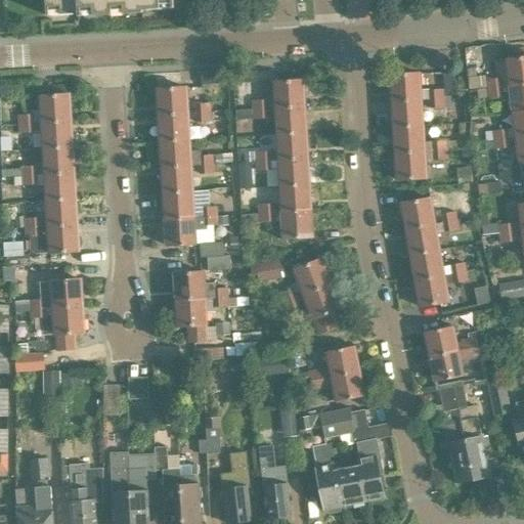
[(44,0),(46,15),(78,13),(78,16),(112,14),(111,5),(122,4),(123,13),(142,12),(142,9),(174,7),(173,0),(44,0)]
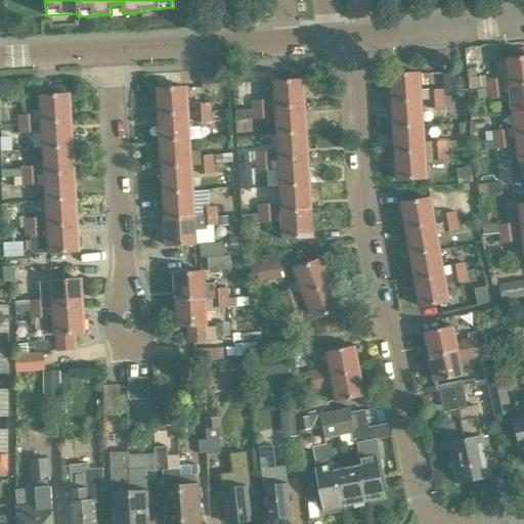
[(485,76),(468,78),(469,89),(470,89),(523,82),(523,57),(506,59),(496,60),(498,73),(498,78),(485,80),(485,76)]
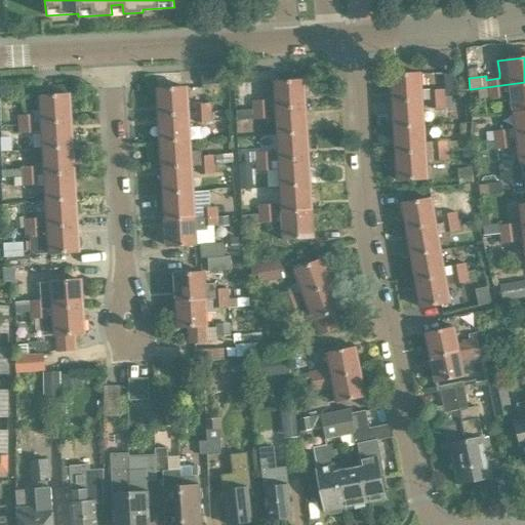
[(257,83),(257,72),(236,73),(237,84),(257,83)]
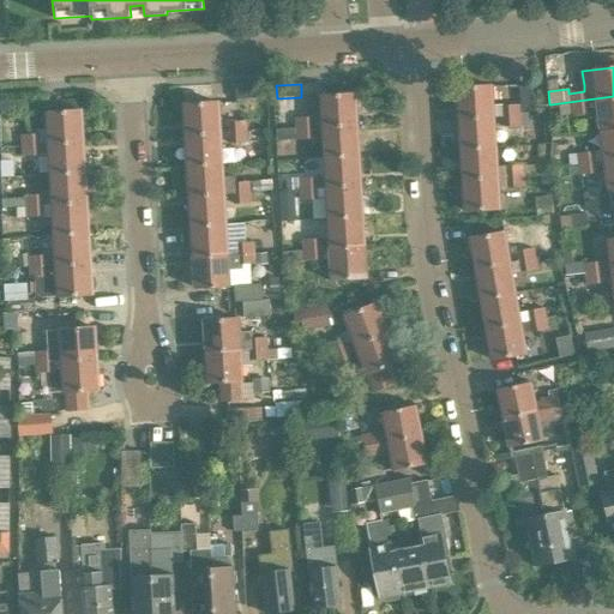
[(262,98),(260,85),(235,86),(236,100),(262,98)]
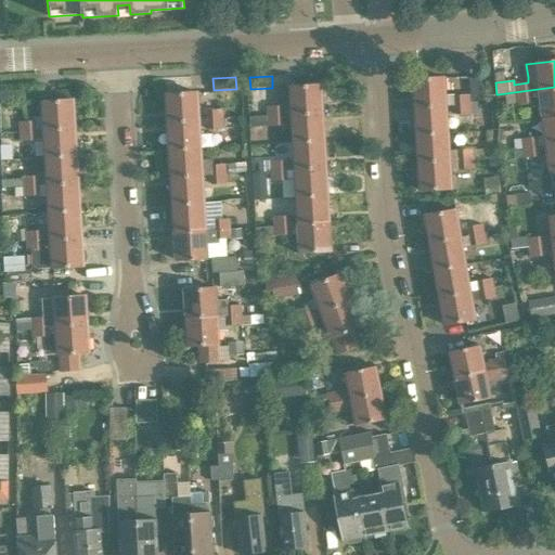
[(413,79),(414,107),(446,105),(454,105),(470,104),(470,102),(482,101),(481,78),(469,78),(470,94),(454,95),(454,94),(446,95),(444,78),(413,79)]
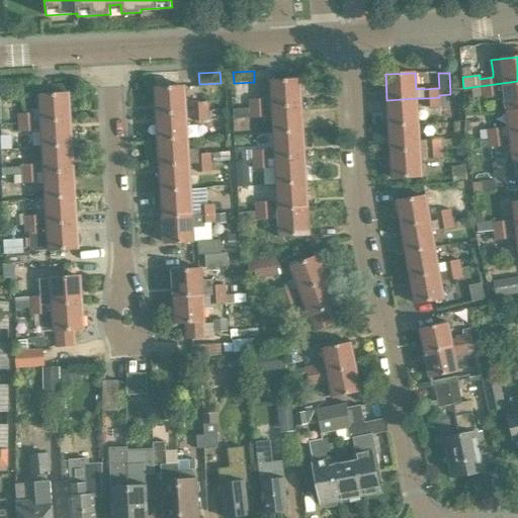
[(249,100),(249,108),(300,105),(299,79),(270,81),(271,94),(262,95),(263,99),(249,100)]
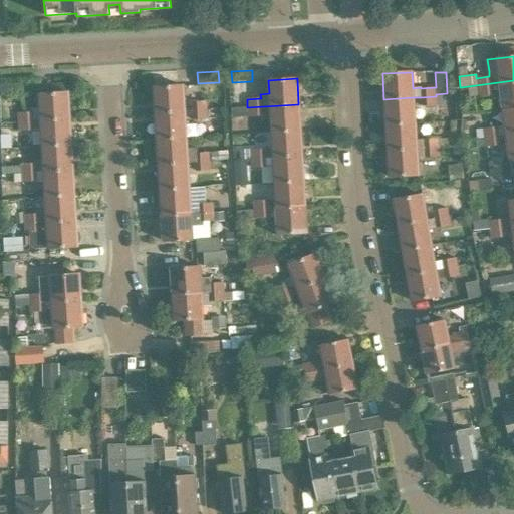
[(501,97),(502,109),(513,107),(513,80),(461,87),(462,99),(478,97),(478,95),(491,94),(492,99),(501,97)]
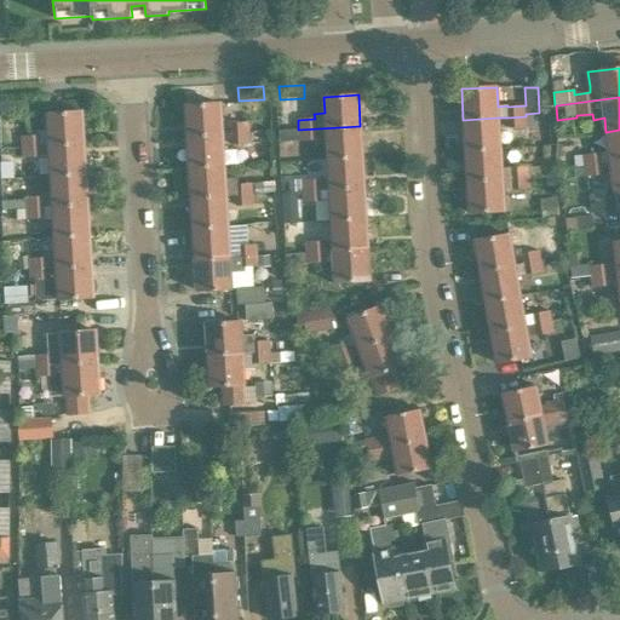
[(0,102),(0,104),(1,115),(27,114),(27,102),(0,102)]
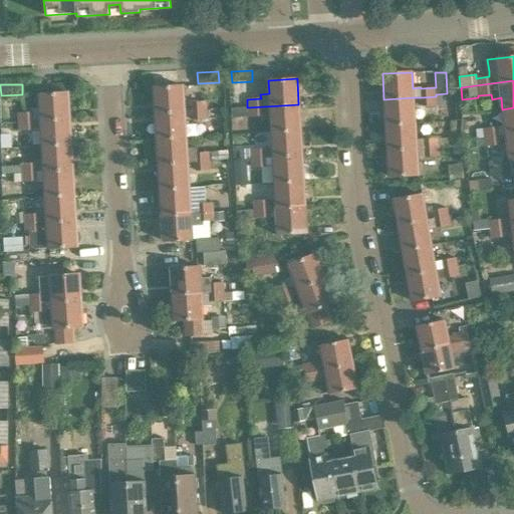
[(154,87),(156,112),(184,111),(183,85),(154,87)]
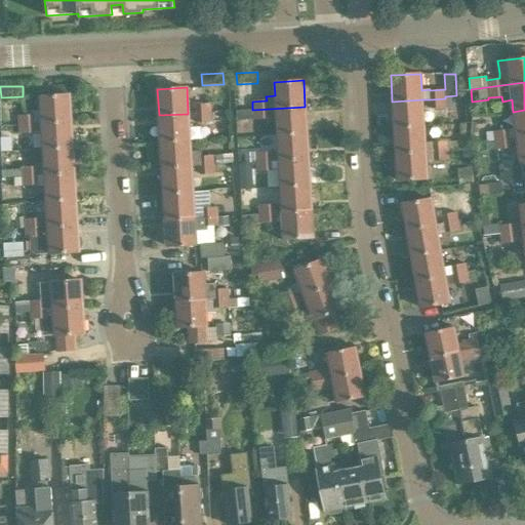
[(42,114),(18,116),(18,124),(34,123),(43,122),(69,120),(67,94),(41,96),(42,114)]
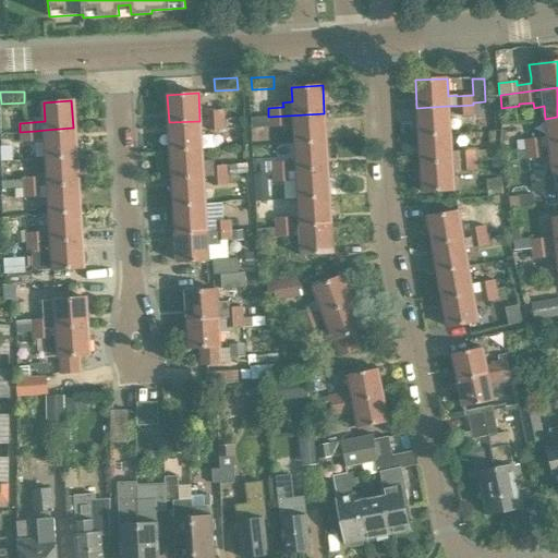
[(457,106),(457,114),(474,114),(473,105),(457,106)]
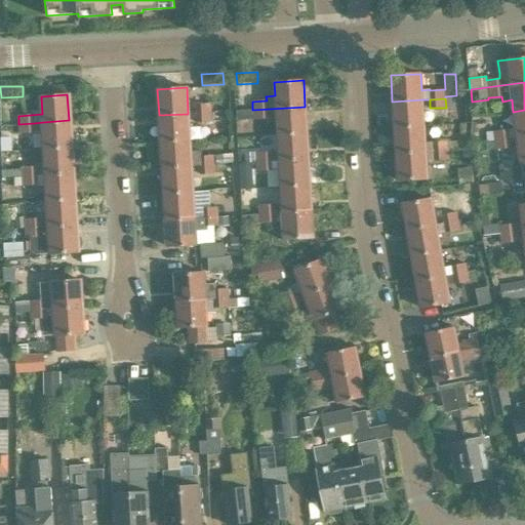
[(421,99),(392,102),(394,127),(423,126),(421,99)]
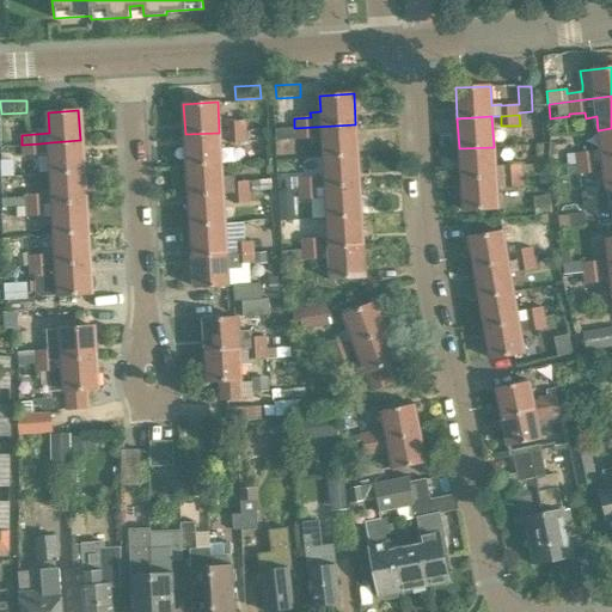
[(228,132),(246,130),(246,121),(228,122),(228,132)]
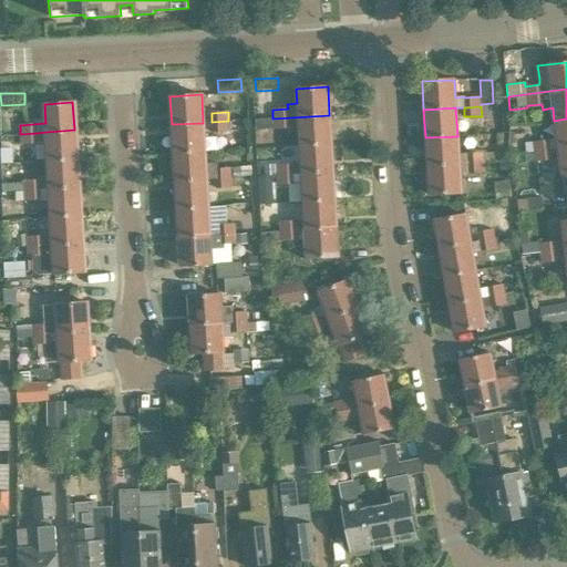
[(299,132),(299,145),(331,143),(329,115),(272,119),(274,129),(289,129),(289,132),(299,132)]
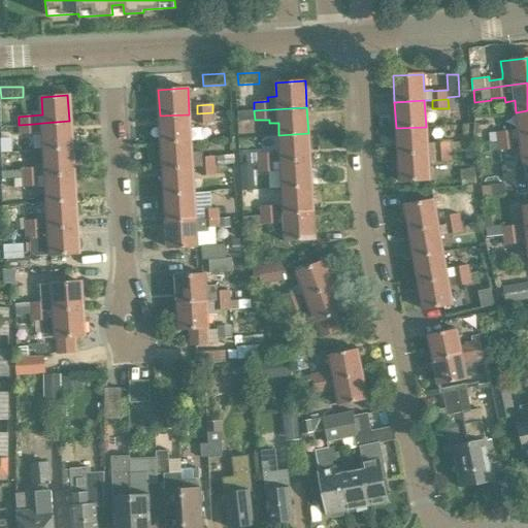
[(490,142),(497,141),(512,140),(520,139),(527,137),(527,110),(516,112),(519,129),(489,133),(490,142)]
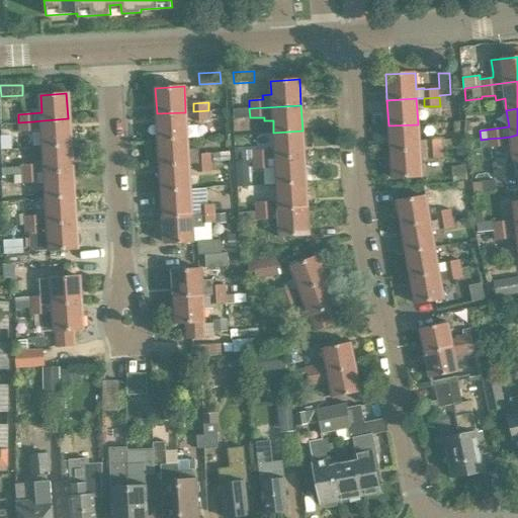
[(209,120),(208,110),(193,111),(185,112),(157,113),(158,140),(187,138),(186,124),(196,123),(195,120),(209,120)]
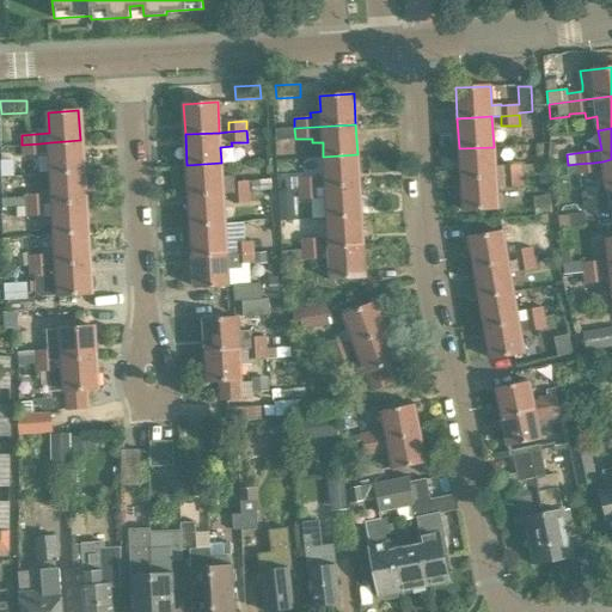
[(40,144),(22,145),(23,155),(50,153),(51,173),(83,171),(80,140),(50,142),(40,144)]
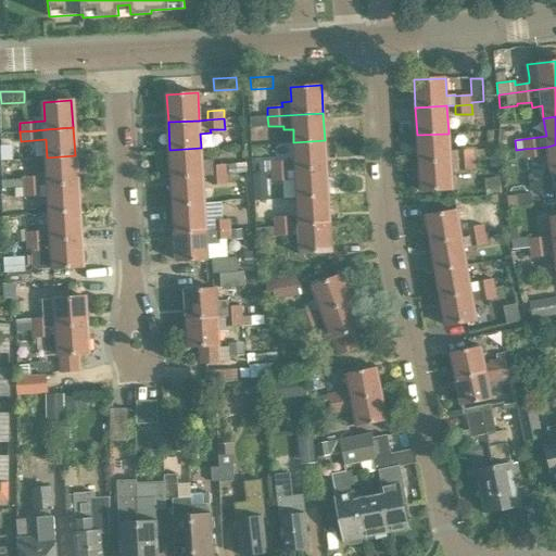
[(417,135),(419,163),(451,161),(450,160),(449,134),(417,135)]
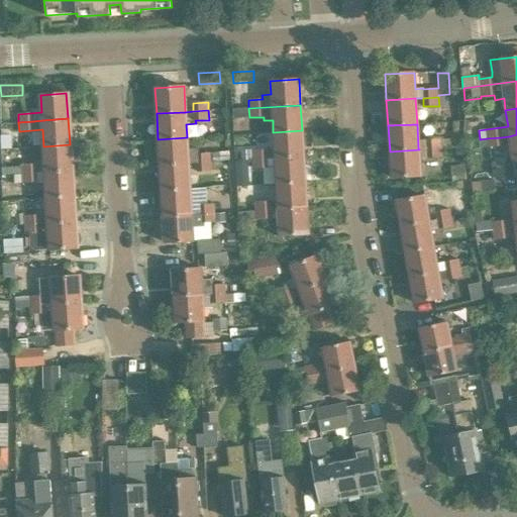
[(273,132),(275,159),(304,157),(302,130),(273,132)]
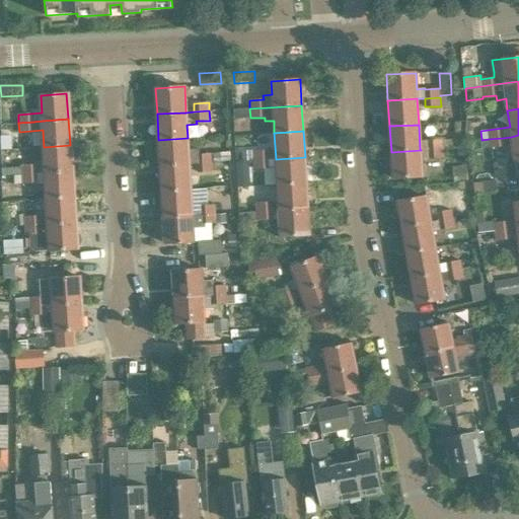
[(11,136),(0,136),(0,149),(11,150),(11,136)]
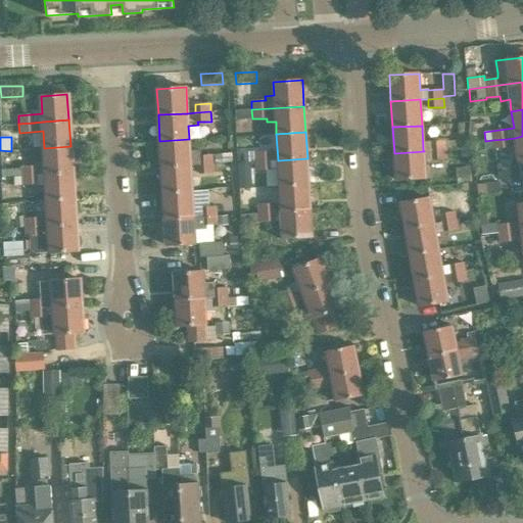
[(197,150),(189,150),(189,139),(159,141),(161,167),(190,165),(198,164),(198,155),(197,150)]
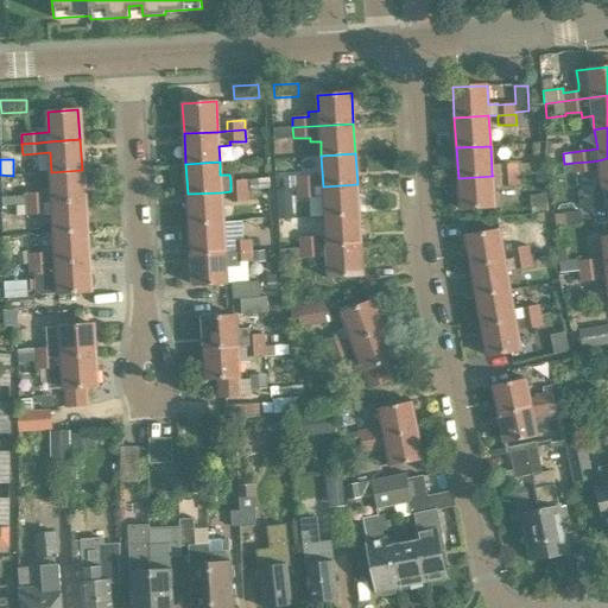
[(590,172),(589,162),(572,163),(574,173),(590,172)]
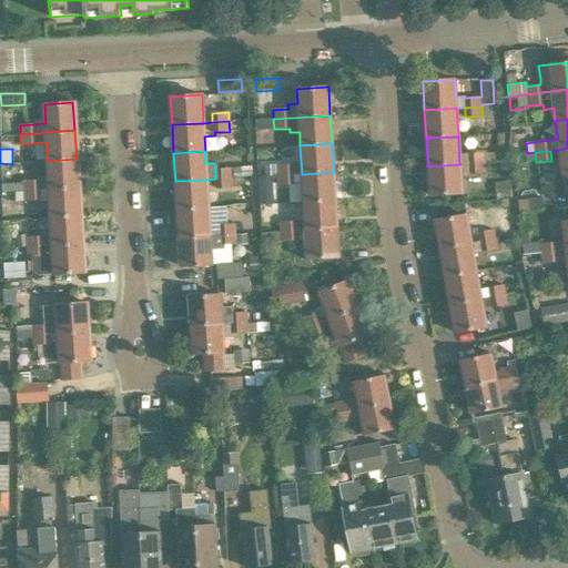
[(468,153),(468,163),(468,164),(485,163),(485,153),(468,153)]
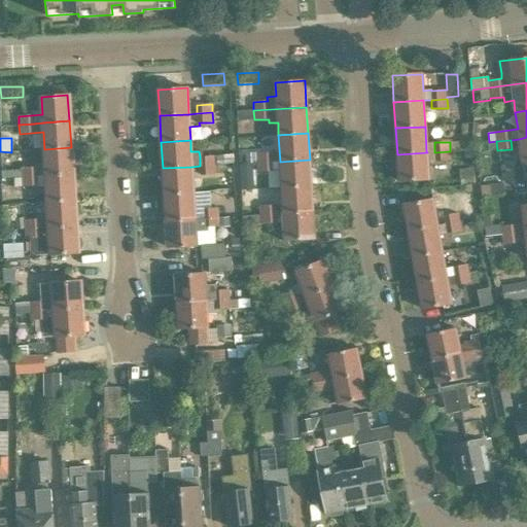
[(22,168),(22,177),(72,173),(71,147),(44,149),(45,166),(36,167),(22,168)]
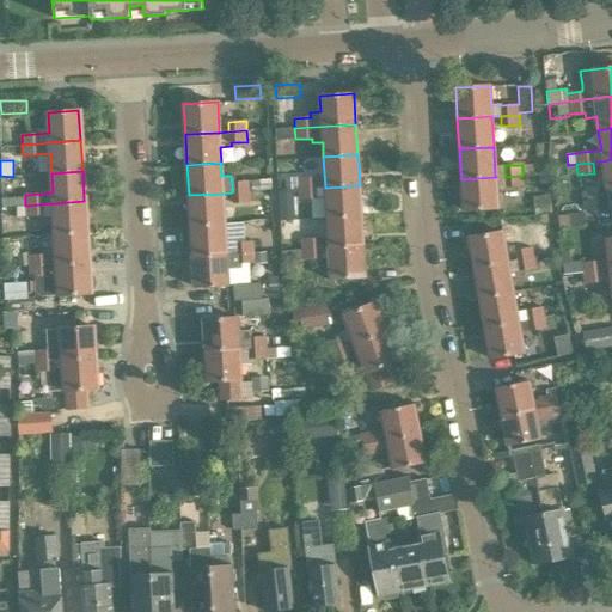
[(496,177),(461,179),(463,210),(497,208),(496,187),(524,187),(522,176),(505,177),(505,176),(495,176),(496,177)]
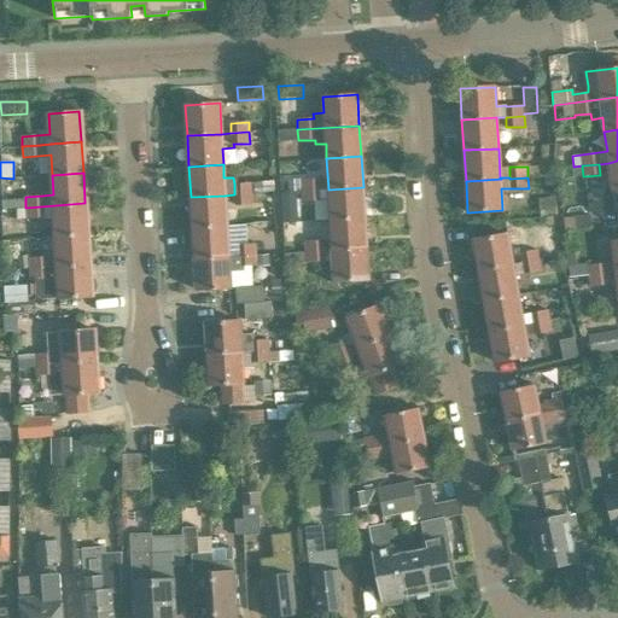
[(289,192),(301,191),(299,179),(289,179),(289,192)]
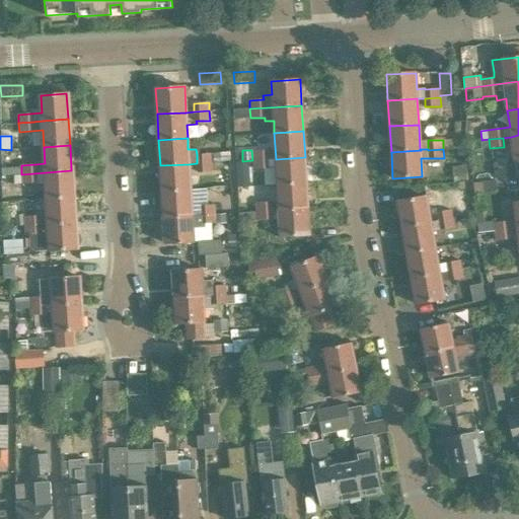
[(252,151),(252,160),(268,159),(267,150),(252,151)]
